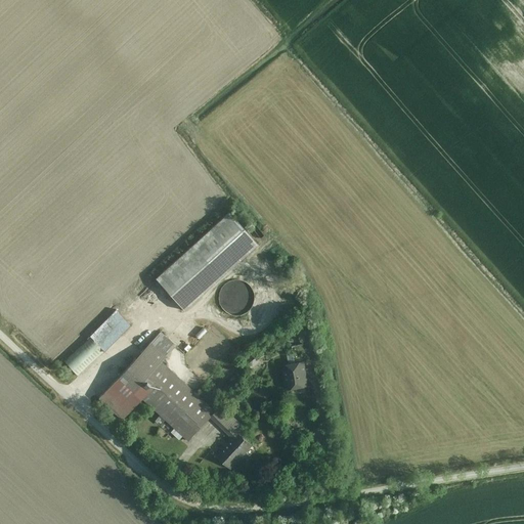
[(158,278),(187,311),(259,247),(229,214),(158,278)]
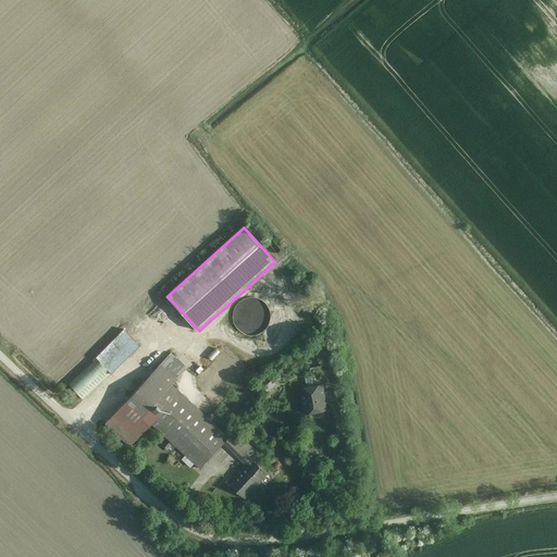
[(264,331),(270,324),(271,316),(269,308),(263,301),(256,298),(247,298),(239,302),(234,309),(233,318),(235,326),(240,333),(249,336),(258,335),(264,331)]
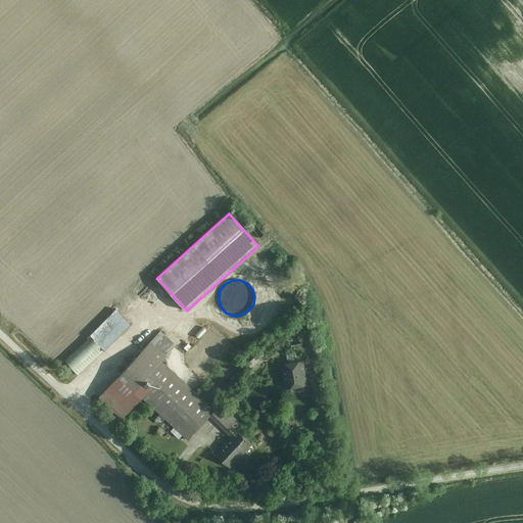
[(78,374),(130,324),(114,307),(88,334),(92,337),(66,363),(78,374)]
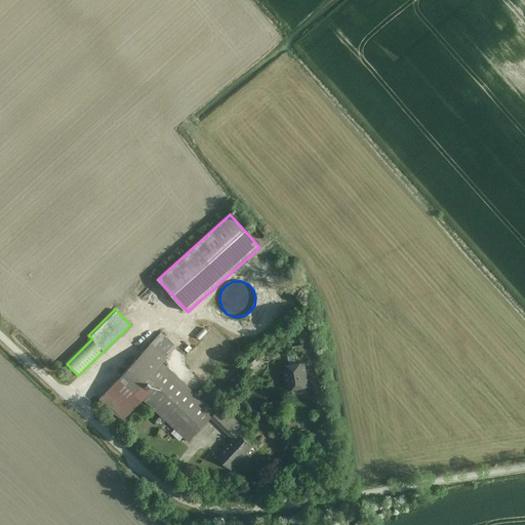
[(204,328),(197,335),(201,339),(207,331),(204,328)]
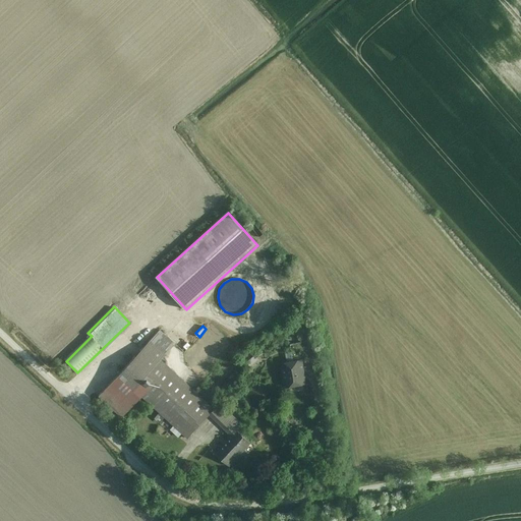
[(142,398),(191,436),(215,404),(164,364),(179,344),(161,330),(101,401),(125,419),(142,398)]
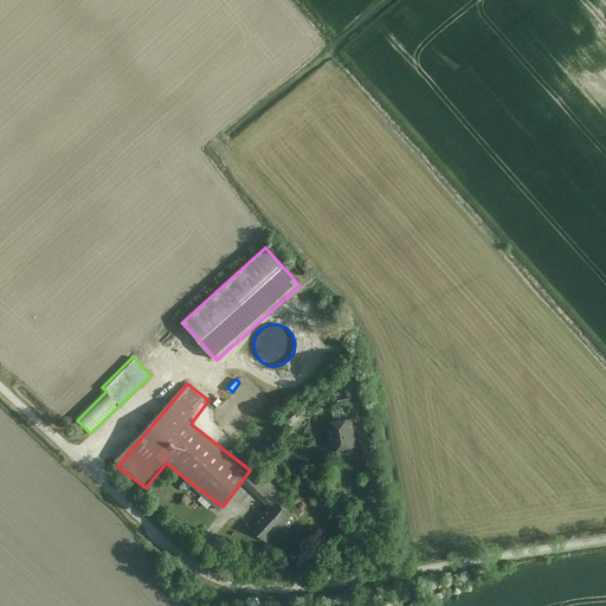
[(361,449),(356,416),(330,419),(335,452),(361,449)]
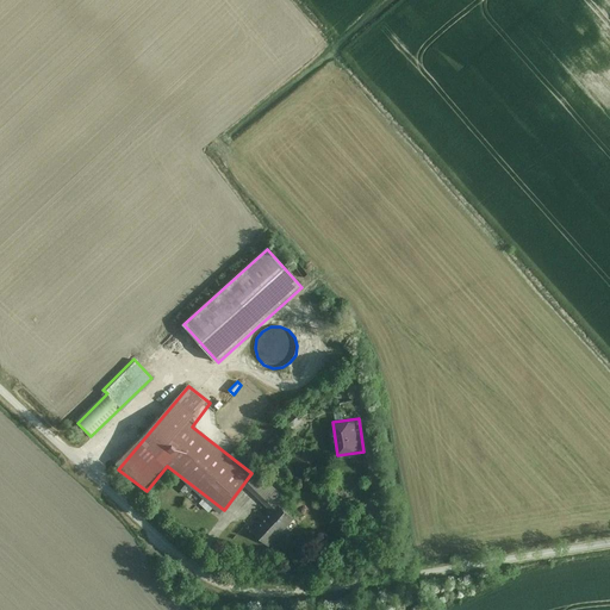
[(266,533),(278,543),(299,520),(286,509),(266,533)]
